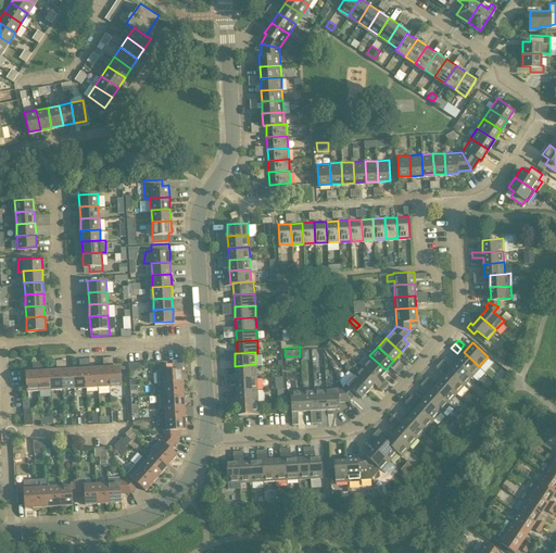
[(464,352),(456,361),(471,375),(479,366),(464,352)]
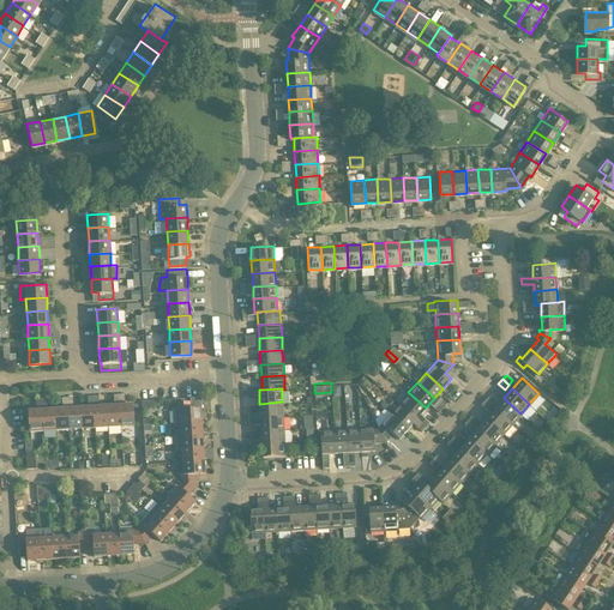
[(108,424),(120,424),(119,392),(113,392),(114,403),(107,404),(108,424)]
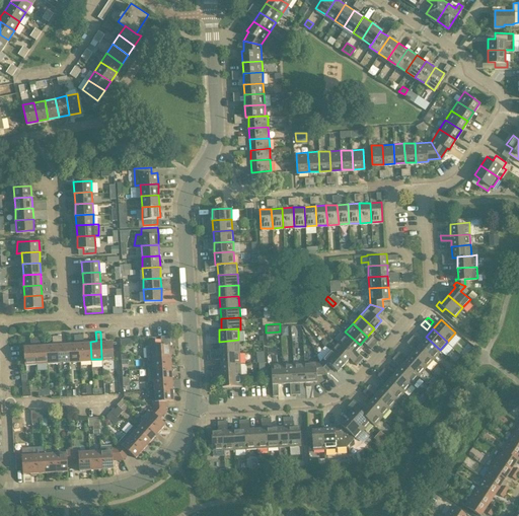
[(100,332),(101,359),(114,358),(113,340),(105,341),(104,332),(100,332)]
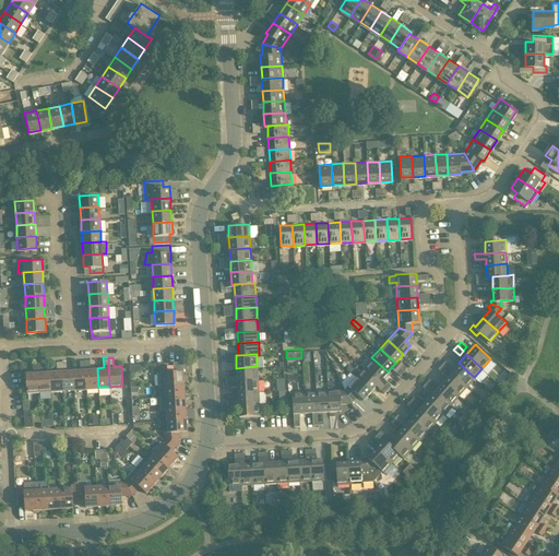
[(371,357),(364,367),(379,380),(388,371),(371,357)]
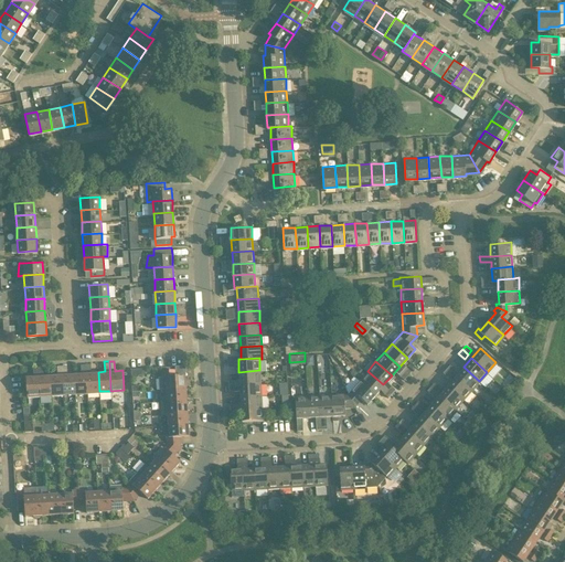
[(75,393),(87,392),(85,362),(81,362),(81,372),(74,373),(75,393)]
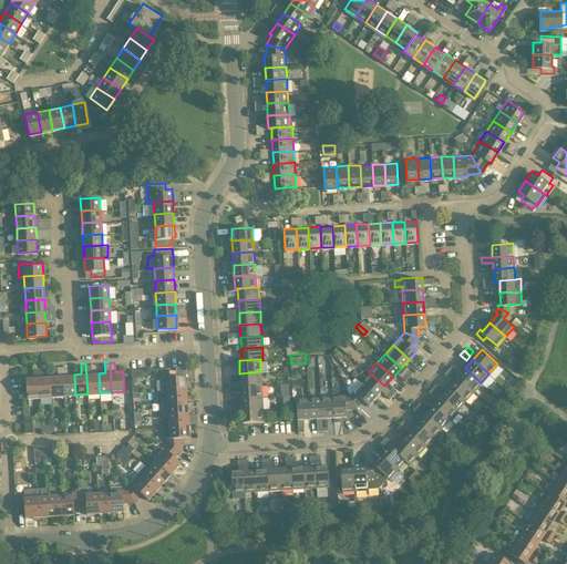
[(85,363),(88,393),(100,392),(99,373),(91,373),(91,363),(85,363)]
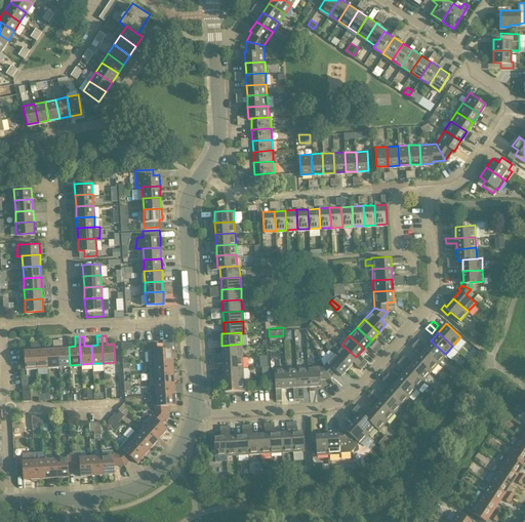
[(48,366),(58,365),(57,337),(52,338),(53,348),(46,348),(48,366)]
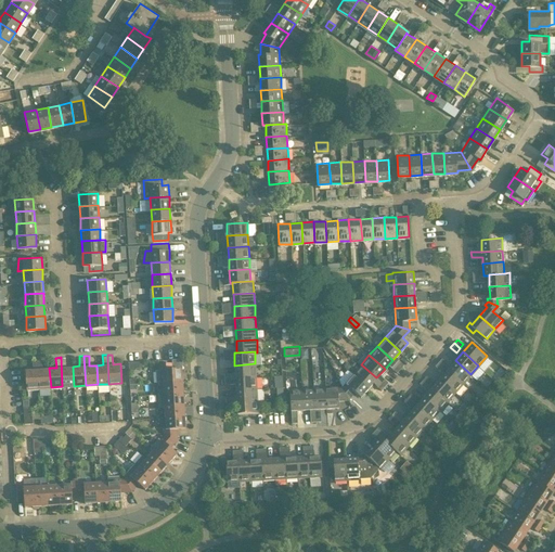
[(61,357),(62,386),(74,386),(73,367),(66,367),(65,357),(61,357)]
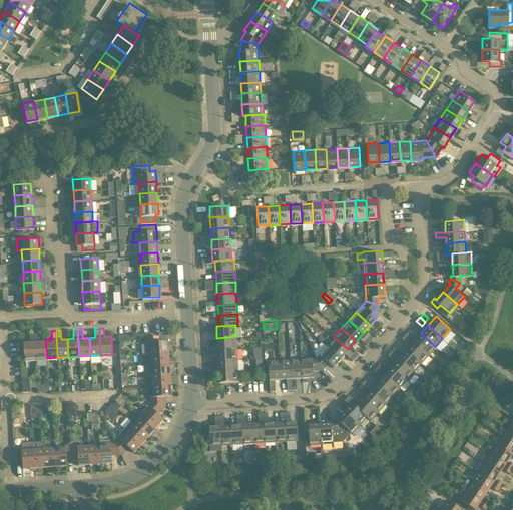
[(408,330),(405,334),(410,338),(414,335),(408,330)]
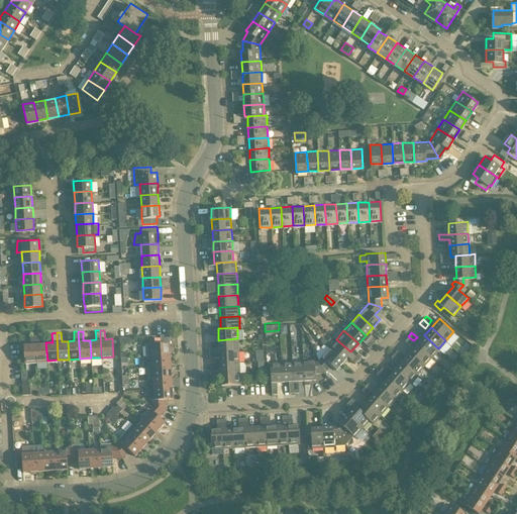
[(34,334),(36,362),(47,361),(45,342),(39,342),(39,333),(34,334)]
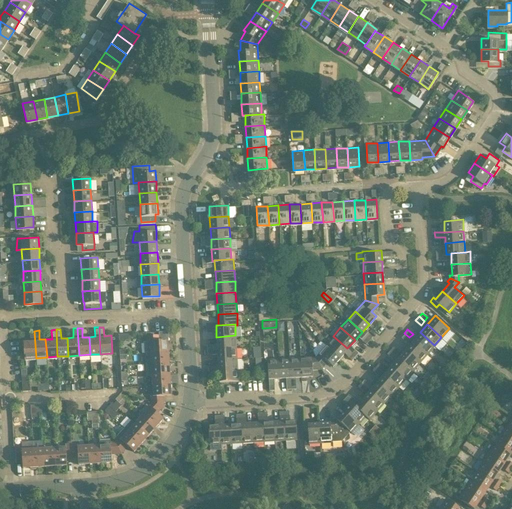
[(367,330),(364,334),(369,339),(372,335),(367,330)]
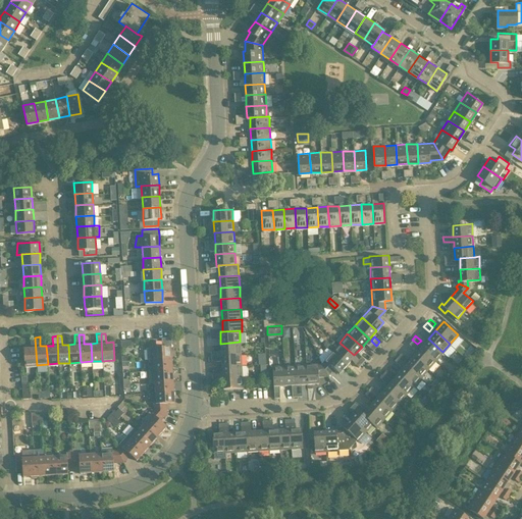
[(25,365),(37,365),(35,338),(31,338),(31,347),(24,347),(25,365)]
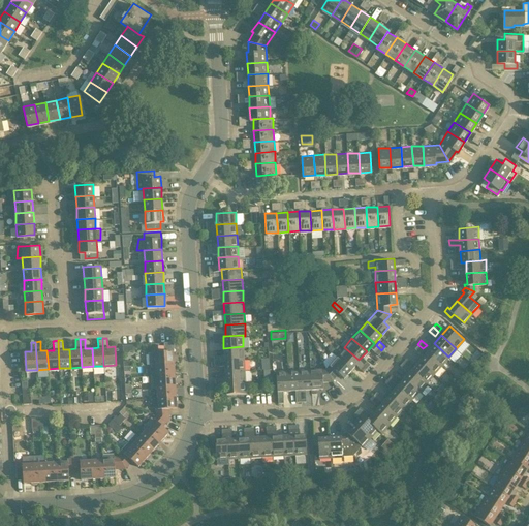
[(434,343),(427,351),(441,365),(448,357),(434,343)]
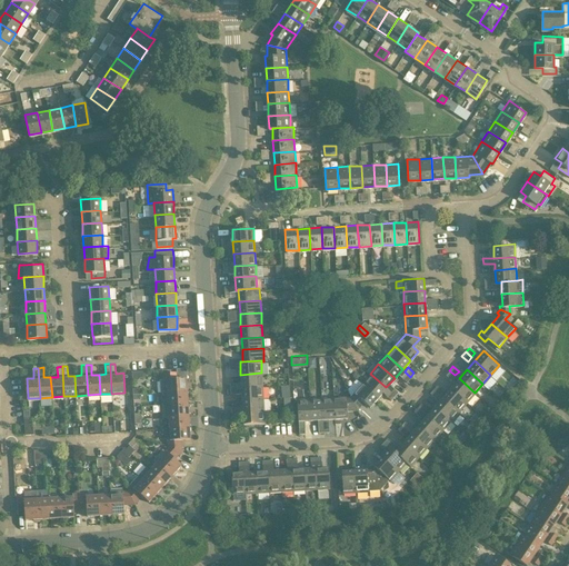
[(161,390),(187,389),(187,377),(177,377),(177,370),(162,371),(163,378),(160,378),(161,390)]
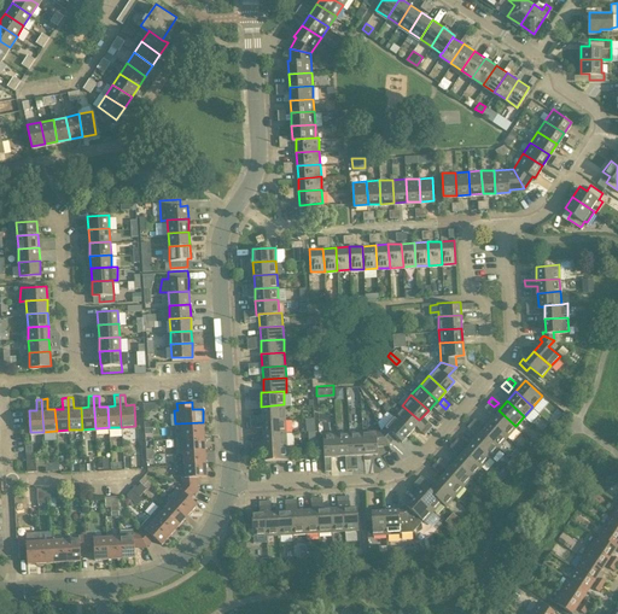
[(494,407),(488,402),(484,405),(490,411),(494,407)]
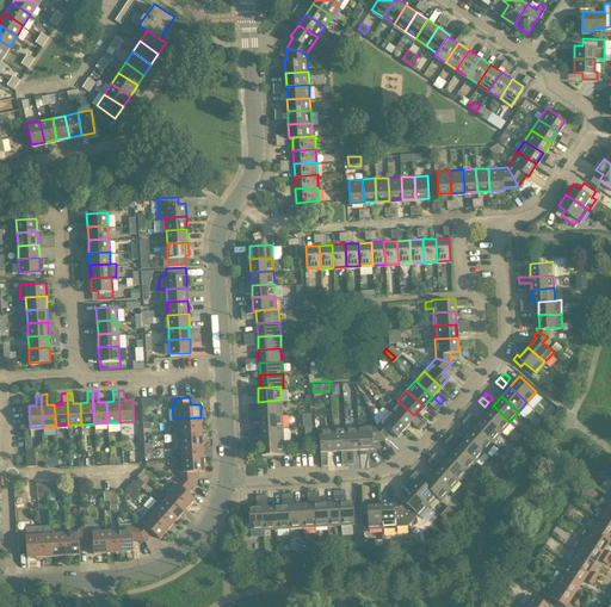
[(437,408),(440,404),(434,398),(430,402),(437,408)]
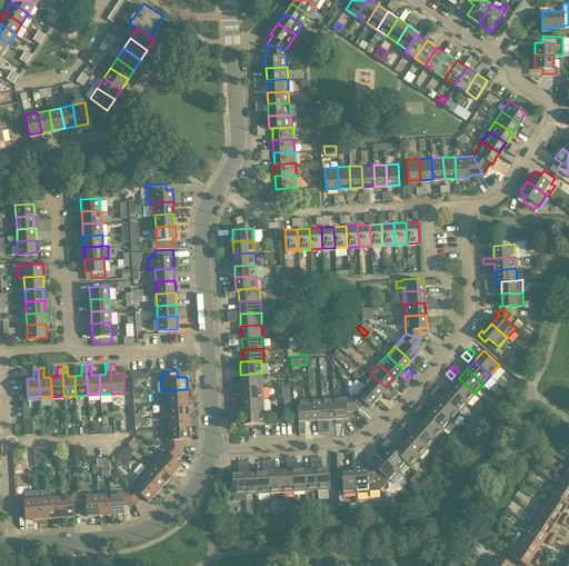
[(262,385),(261,373),(240,375),(241,386),(262,385)]
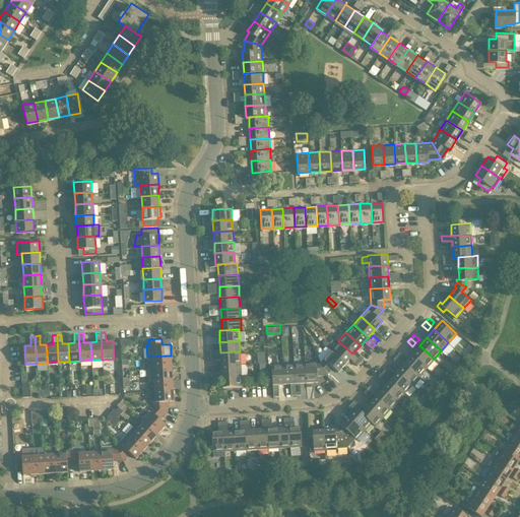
[(352,353),(338,341),(331,349),(345,362),(352,353)]
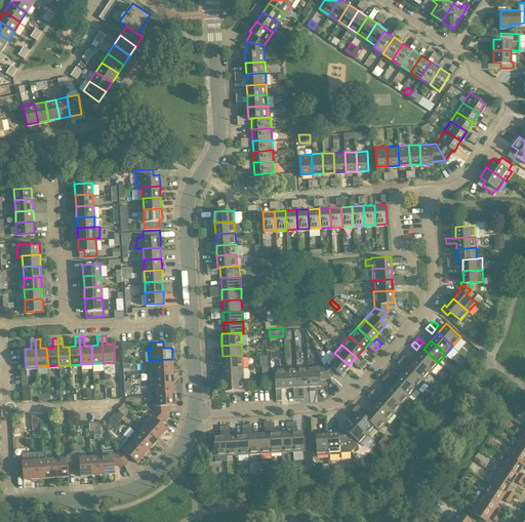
[(329,349),(321,358),(324,364),(329,376),(336,369),(341,374),(349,365),(334,353),(329,349)]
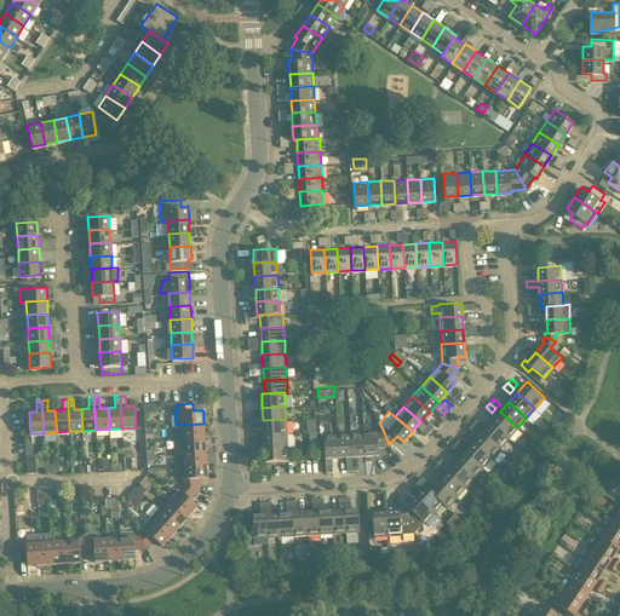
[(509,437),(517,427),(500,412),(492,421),(509,437)]
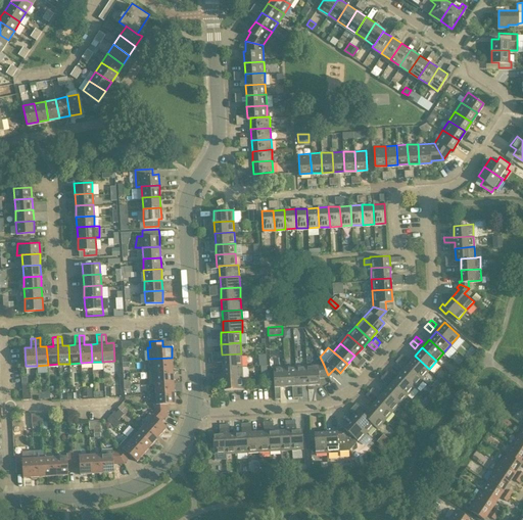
[(401,352),(398,357),(403,361),(407,358),(401,352)]
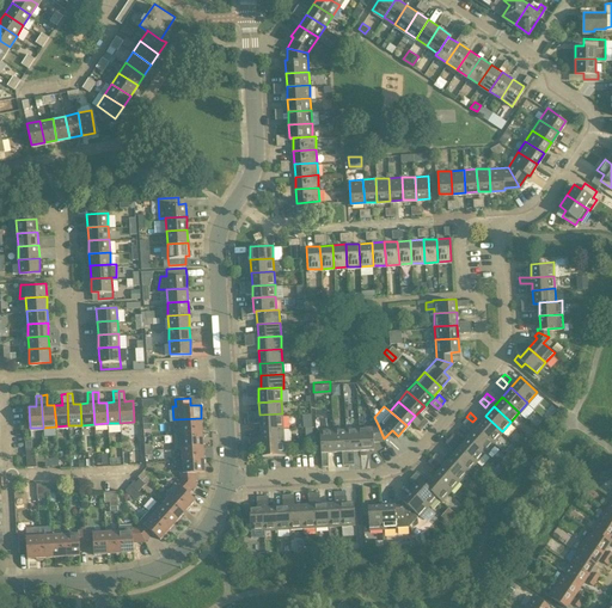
[(283,427),(282,413),(259,415),(261,428),(283,427)]
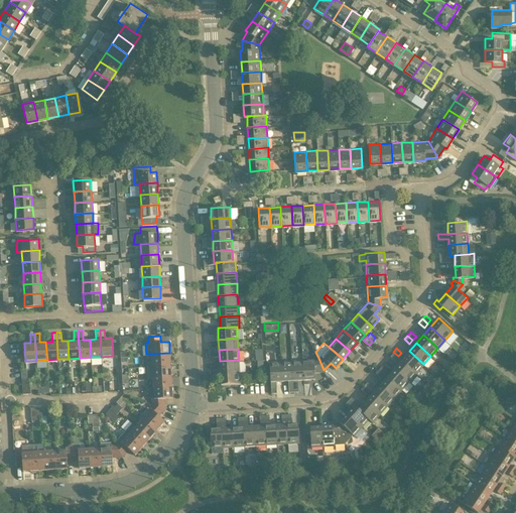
[(352,353),(358,358),(361,354),(355,349),(352,353)]
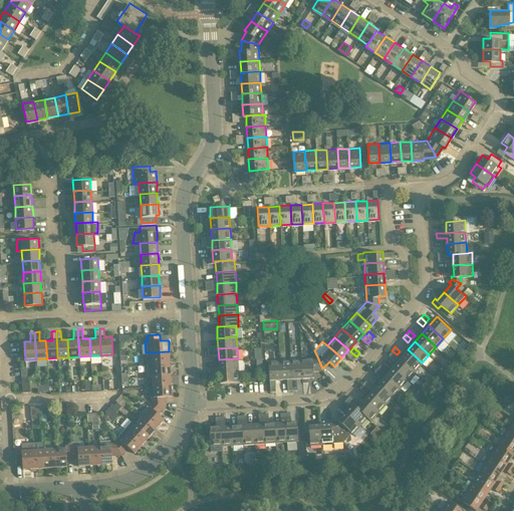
[(408,349),(400,357),(415,370),(422,362),(408,349)]
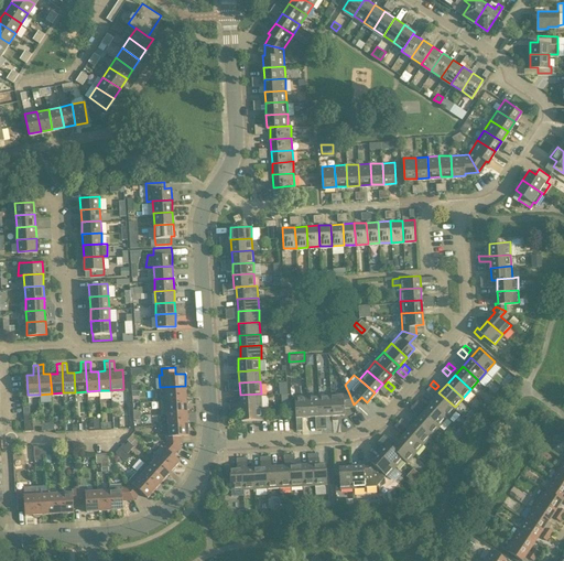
[(435,389),(430,385),(426,388),(432,394),(435,389)]
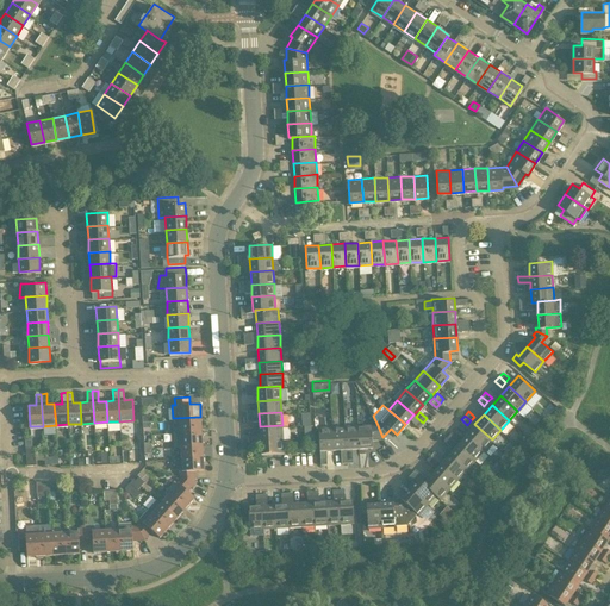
[(201,430),(200,417),(173,418),(174,431),(201,430)]
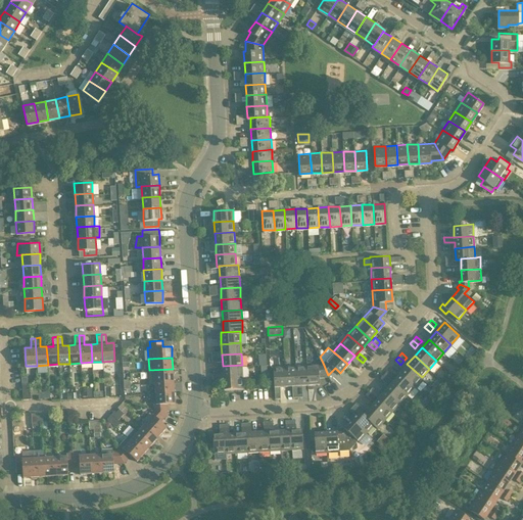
[(360,366),(363,363),(357,358),(353,361),(360,366)]
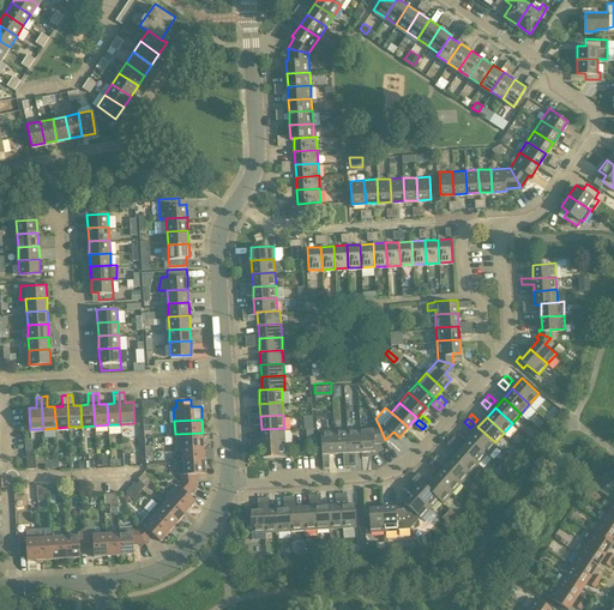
[(379,426),(360,427),(361,450),(374,450),(374,441),(385,440),(379,426)]
